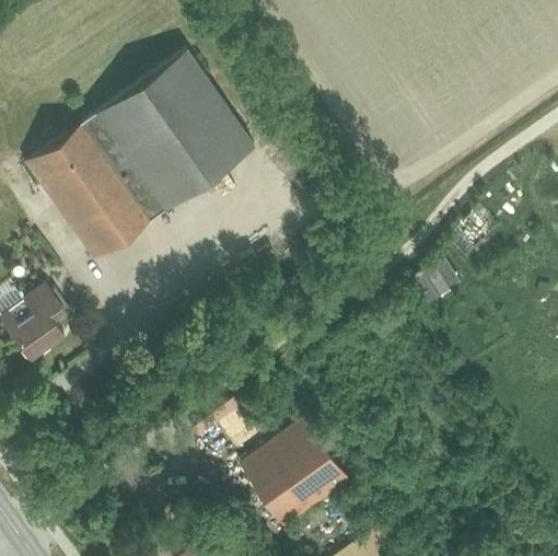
[(95,259),(255,145),(186,49),(26,163),(95,259)]
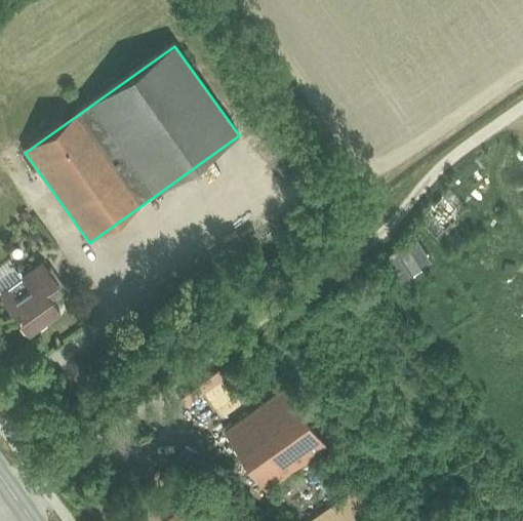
[(25,285),(4,301),(29,335),(61,313),(55,306),(66,298),(43,267),(23,282),(25,285)]
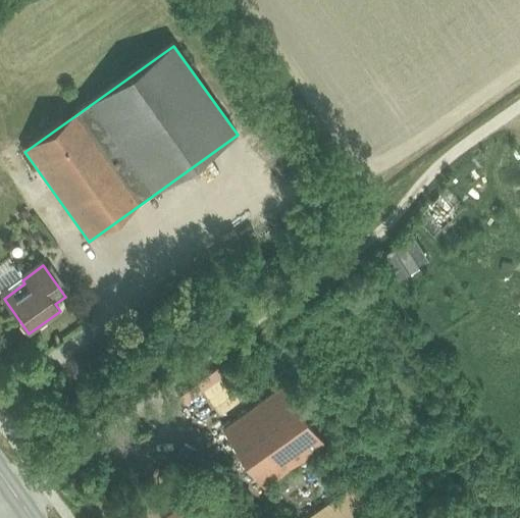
[(224,429),(266,488),(325,447),(283,389),(224,429)]
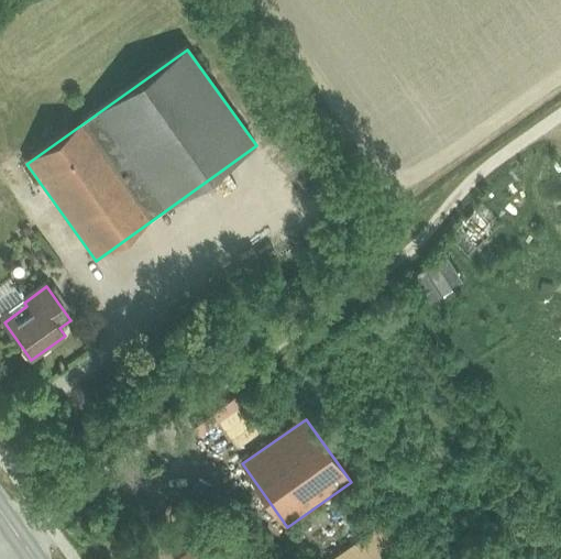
[(391,558),(399,552),(382,528),(339,558),(391,558)]
